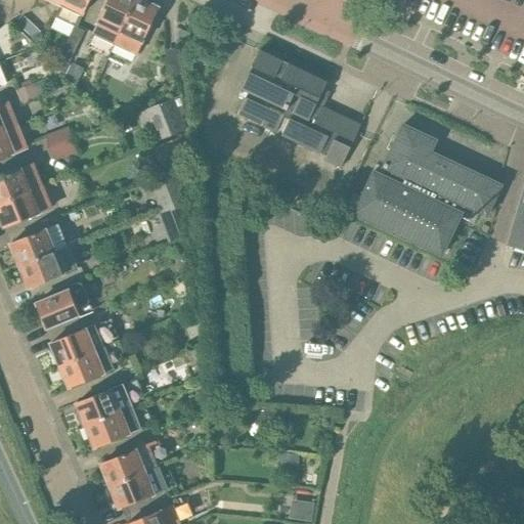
[(90,0),(62,0),(61,3),(84,13),(90,0)]
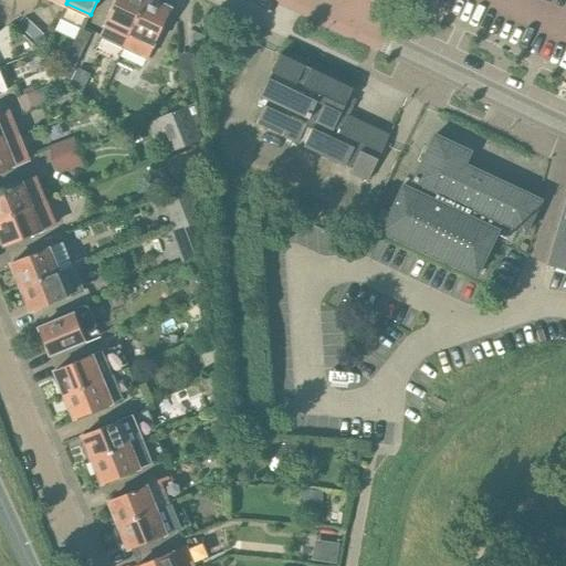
[(106,22),(93,51),(117,62),(146,0),(116,0),(114,7),(106,22)]
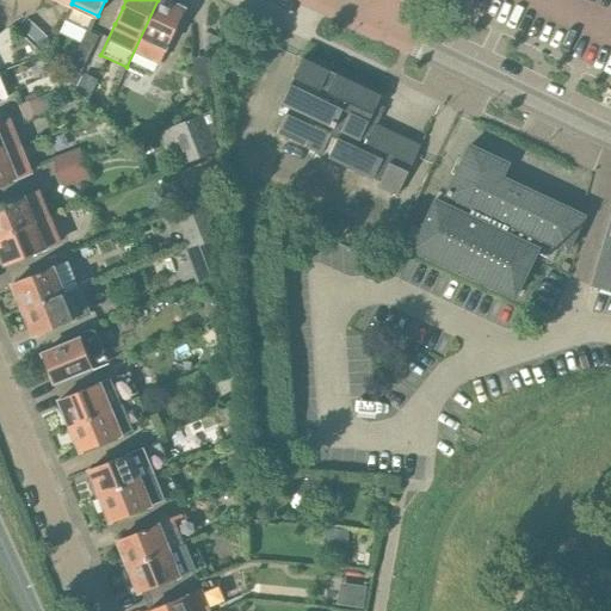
[(185,10),(164,0),(158,0),(127,67),(144,75),(149,65),(158,69),(185,10)]
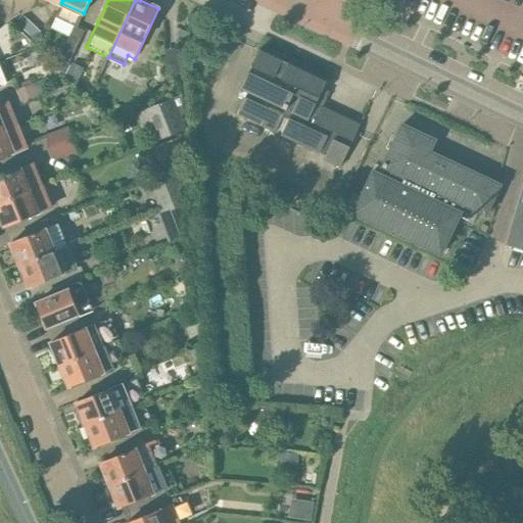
[(25,16),(17,24),(29,34),(36,27),(25,16)]
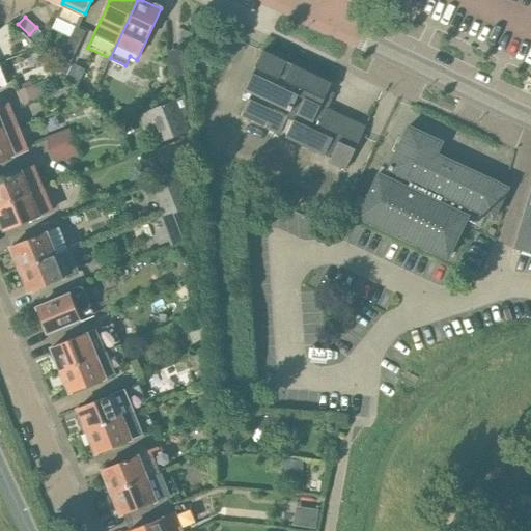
[(64,50),(60,60),(70,64),(75,55),(64,50)]
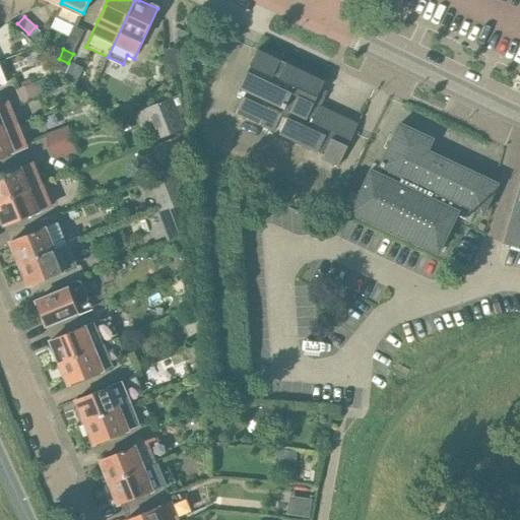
[(325,81),(258,49),(237,94),(243,98),(236,113),(324,154),(322,158),(338,166),(359,124),(321,107),(324,100),(317,96),(325,81)]
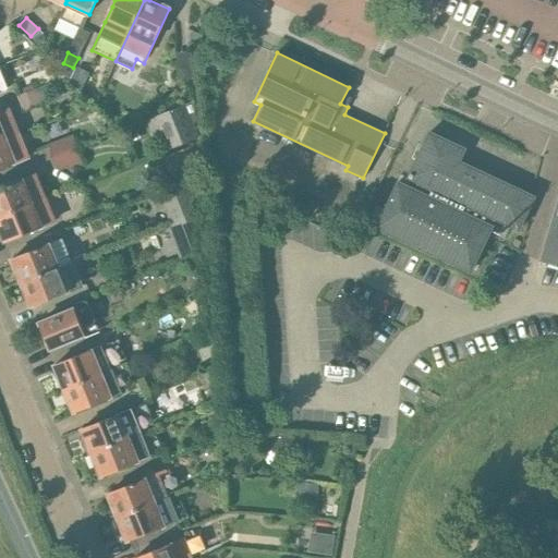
[(77,67),(70,82),(81,93),(89,73),(77,67)]
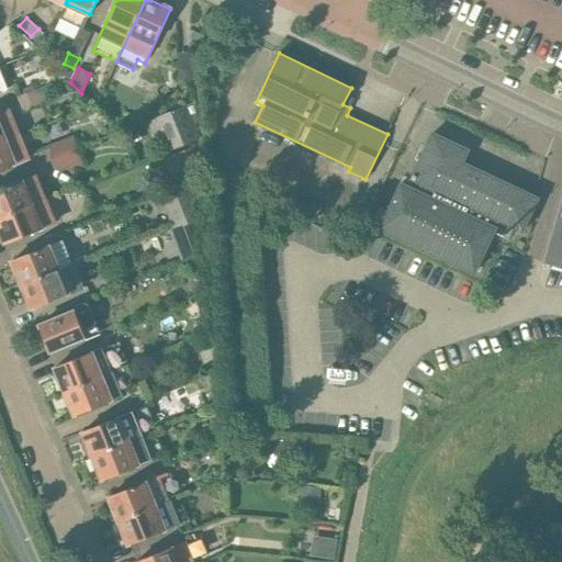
[(200,138),(187,105),(156,117),(169,150),(200,138)]
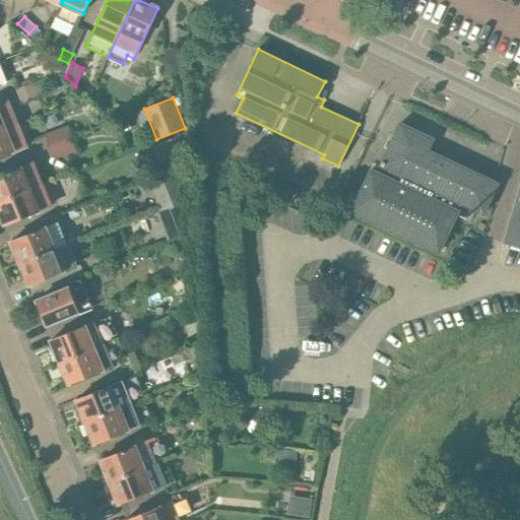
[(0,131),(18,125),(8,102),(0,105),(0,131)]
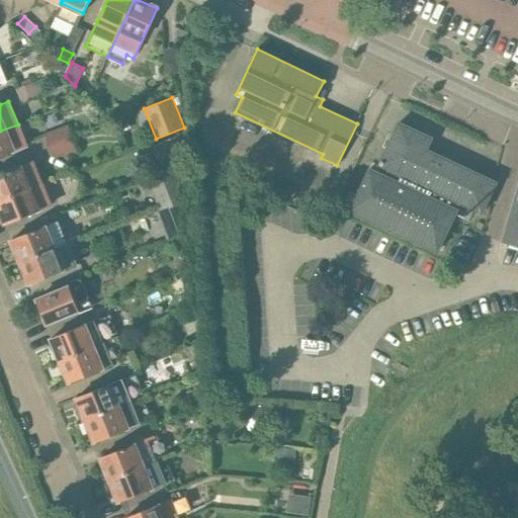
[(483,212),(496,183),(496,181),(426,150),(431,139),(399,123),(378,166),(379,166),(376,173),(369,170),(350,211),(437,252),(460,203),(483,212)]
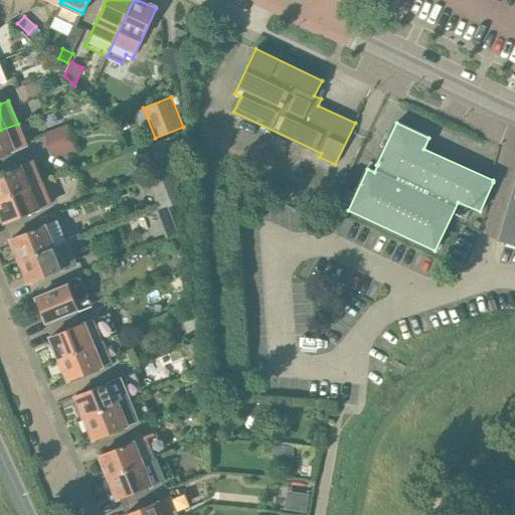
[(0,156),(27,146),(18,124),(0,130),(0,156)]
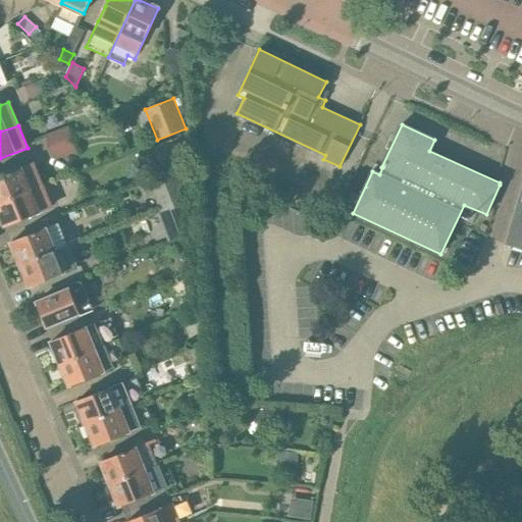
[(44,134),(53,158),(75,150),(66,125),(44,134)]
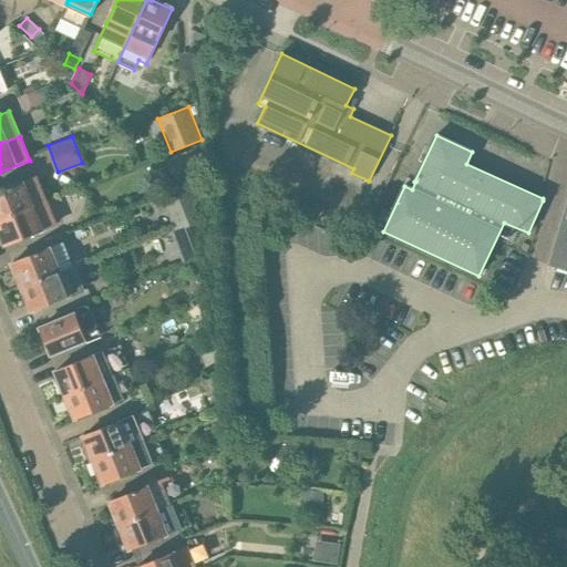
[(0,219),(47,202),(37,176),(0,191),(0,219)]
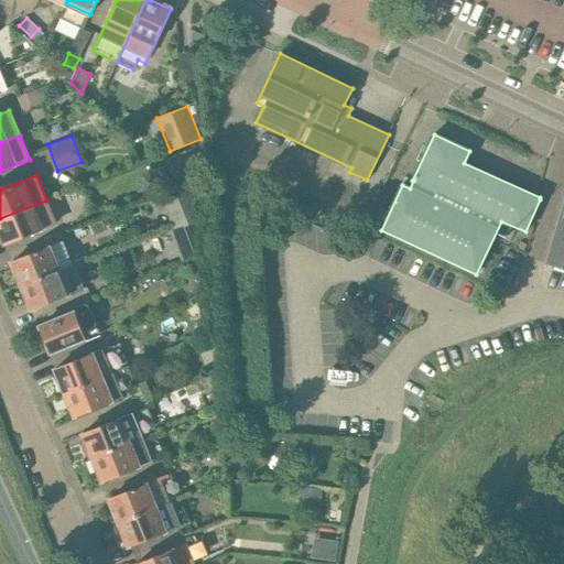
[(169,209),(175,226),(176,229),(197,221),(207,217),(192,179),(159,193),(165,210),(169,209)]
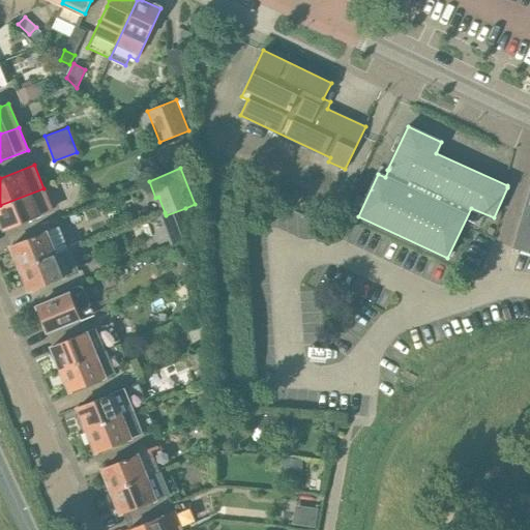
[(43,188),(0,205),(0,218),(5,231),(53,211),(43,188)]
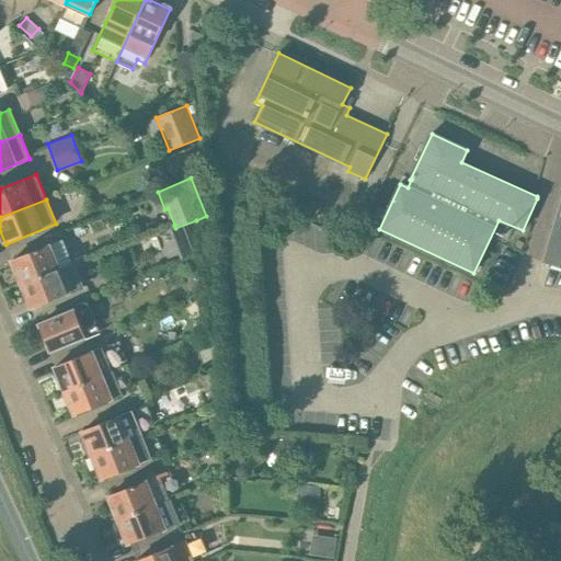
[(560,202),(544,261),(550,263),(560,266),(560,202)]
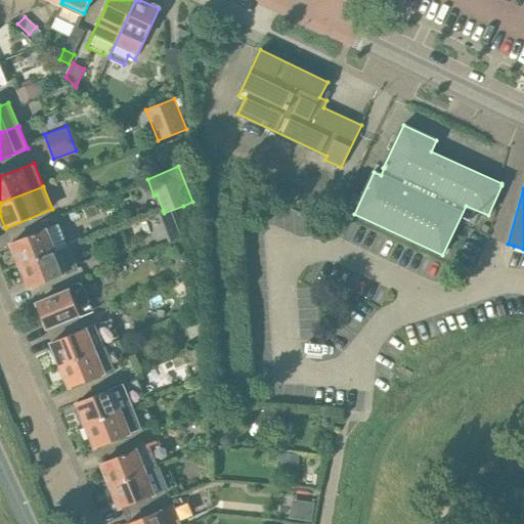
[(194,232),(183,206),(164,213),(163,210),(158,212),(169,243),(194,232)]
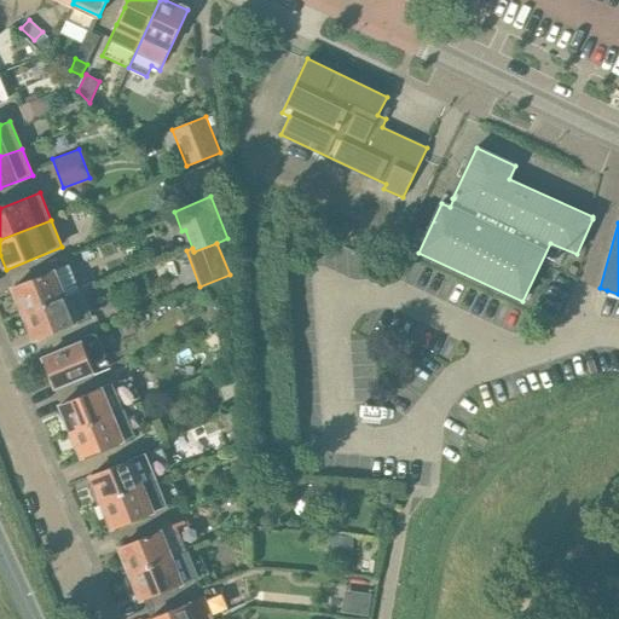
[(24,314),(80,291),(68,265),(13,287),(24,314)]
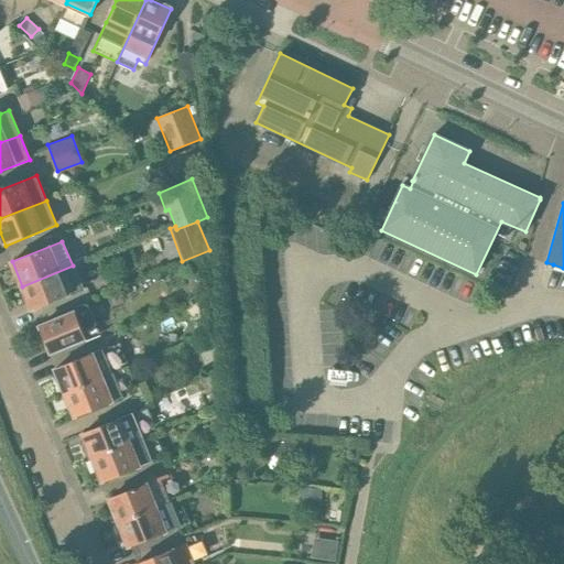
[(73,266),(22,286),(32,311),(82,290),(73,266)]
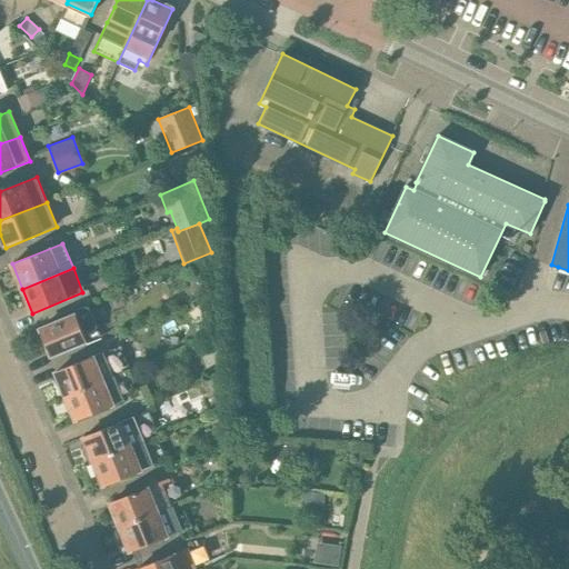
[(49,356),(100,335),(90,309),(88,308),(86,307),(82,307),(80,308),(78,309),(77,310),(77,311),(76,313),(76,316),(39,330),(49,356)]
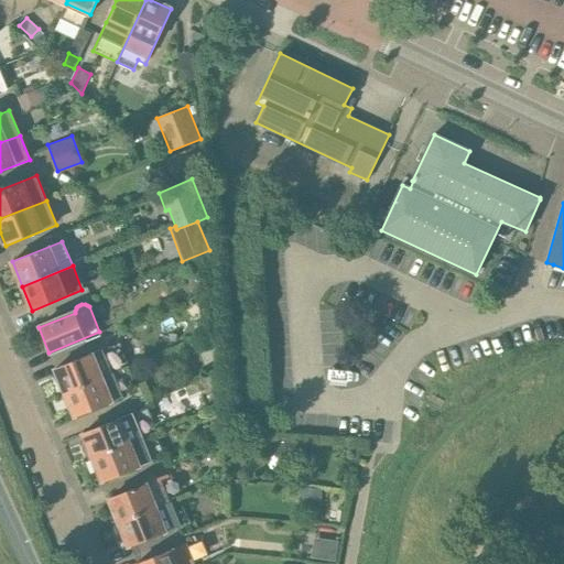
[(65,393),(112,373),(111,373),(101,349),(55,368),(65,393)]
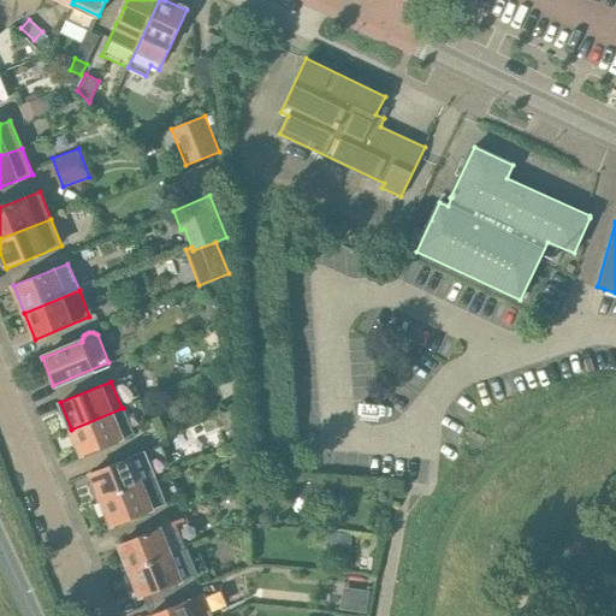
[(134,434),(123,408),(71,430),(82,456),(134,434)]
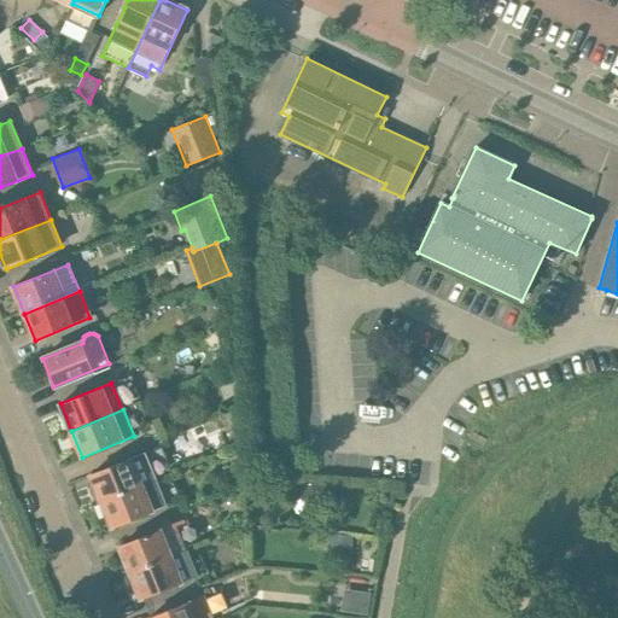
[(190,430),(175,436),(180,448),(194,441),(190,430)]
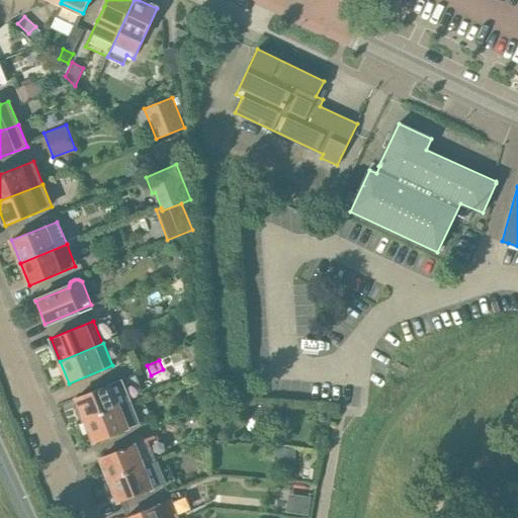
[(85,421),(130,403),(120,380),(76,398),(85,421)]
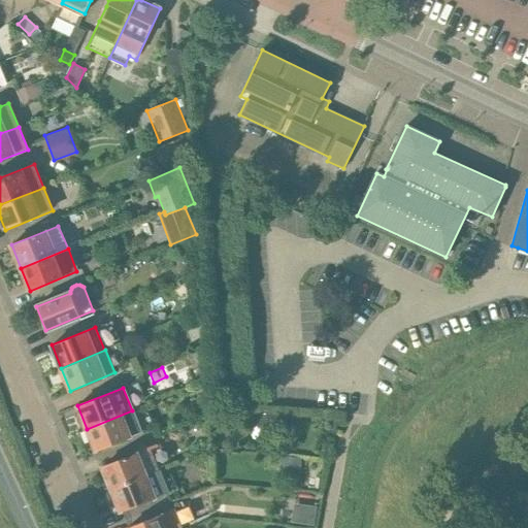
[(132,410),(87,429),(96,452),(141,433),(132,410)]
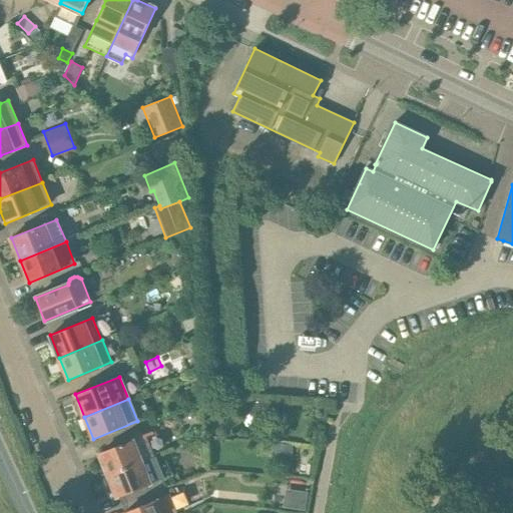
[(108,476),(152,458),(143,436),(99,454),(108,476)]
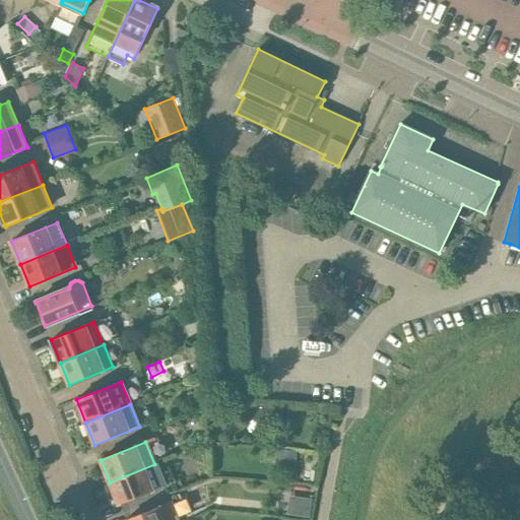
[(154,464),(110,482),(119,505),(164,486),(168,485),(157,462),(154,464)]
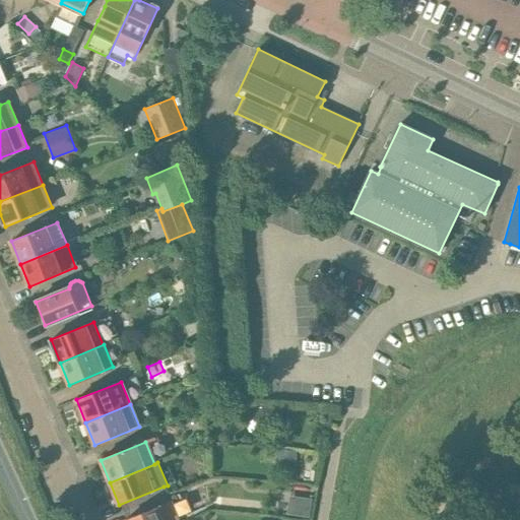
[(289,497),(287,514),(309,517),(312,500),(289,497)]
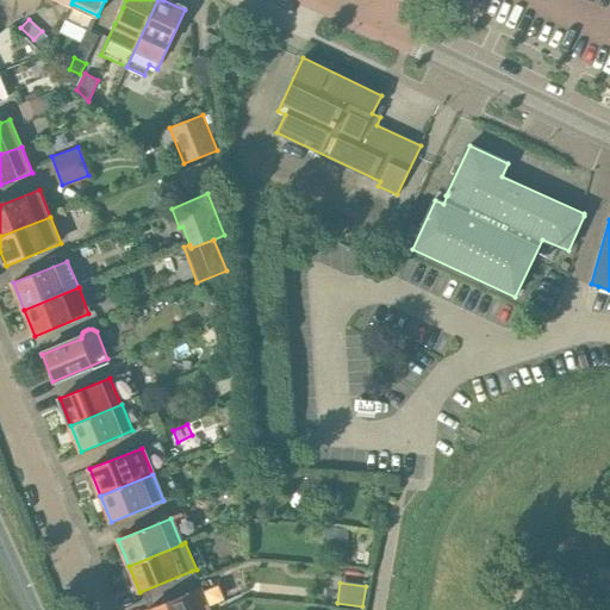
[(147,609),(210,609),(201,589),(147,609)]
